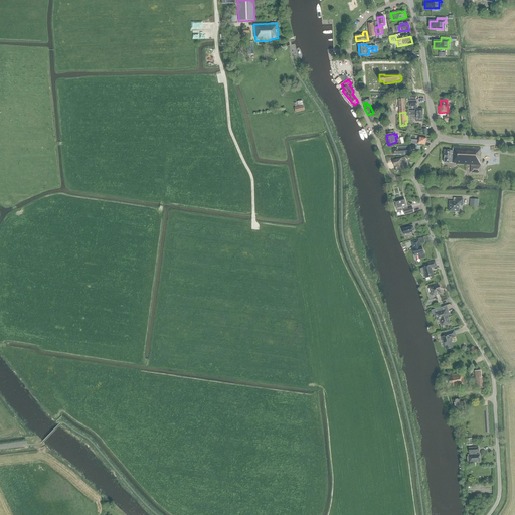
[(426,138),(418,136),(417,140),(414,140),(411,139),(410,143),(417,145),(417,144),(425,145),(426,138)]
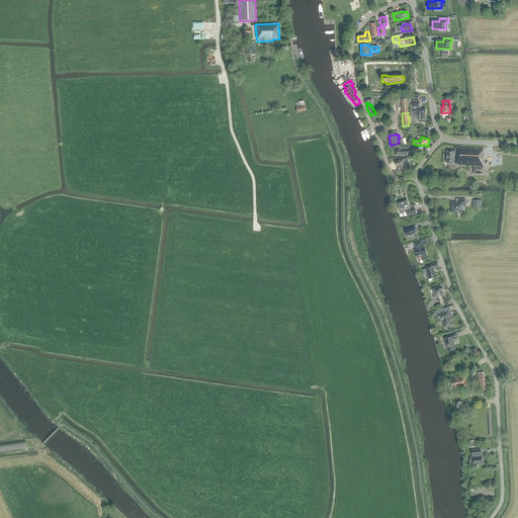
[(413,150),(413,147),(400,148),(401,150),(395,150),(395,156),(403,155),(403,157),(407,156),(407,155),(411,155),(411,150),(413,150)]
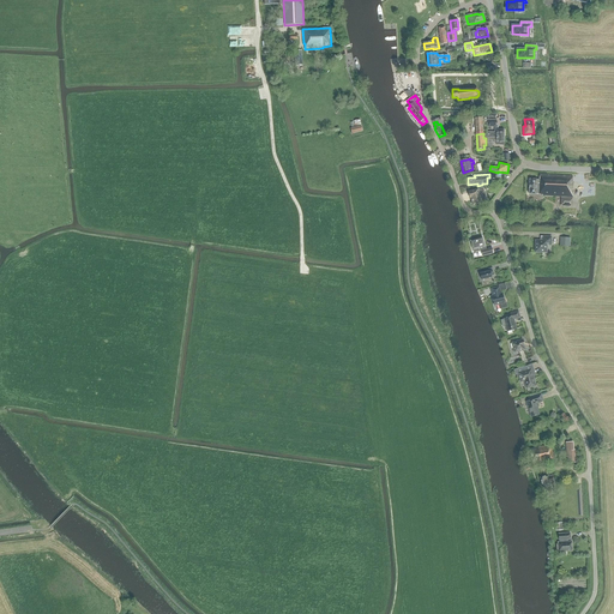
[(572,176),(539,175),(539,179),(529,179),(528,194),(536,194),(541,194),(541,197),(560,197),(560,205),(572,205),(573,181),(572,181),(572,176)]
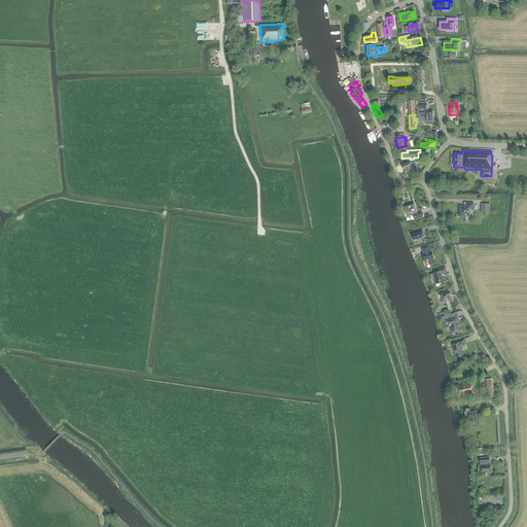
[(411,162),(402,165),(403,170),(405,170),(407,176),(411,174),(412,176),(415,175),(414,174),(418,173),(417,169),(415,170),(413,165),(415,164),(415,162),(414,162),(411,162)]
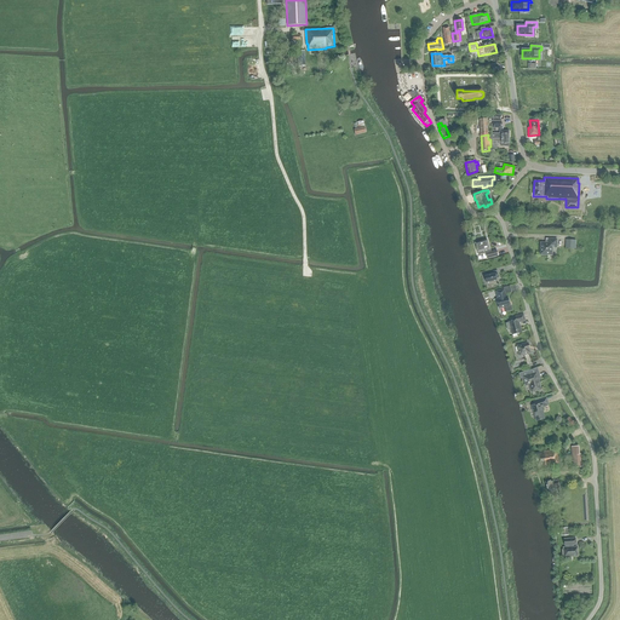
[(540,242),(540,254),(552,256),(552,247),(556,248),(557,240),(549,239),(547,244),(540,242)]
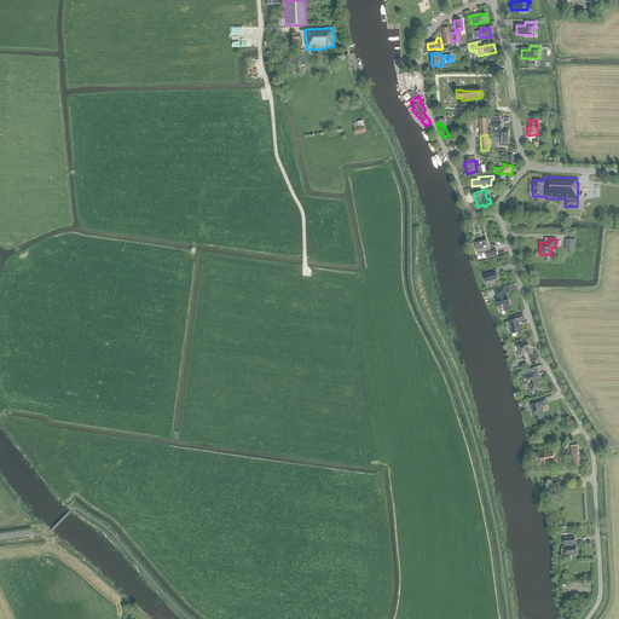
[(478,255),(484,254),(485,259),(497,256),(496,250),(489,253),(489,250),(489,249),(486,239),(474,243),(476,253),(478,255)]
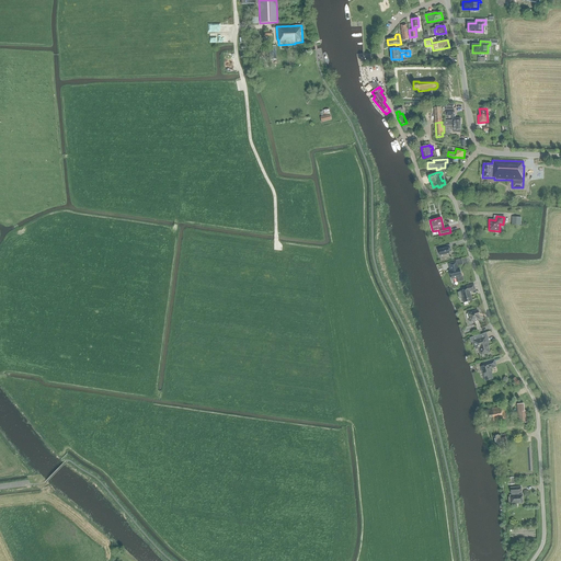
[(448,247),(438,250),(441,256),(449,253),(448,252),(450,252),(448,247)]
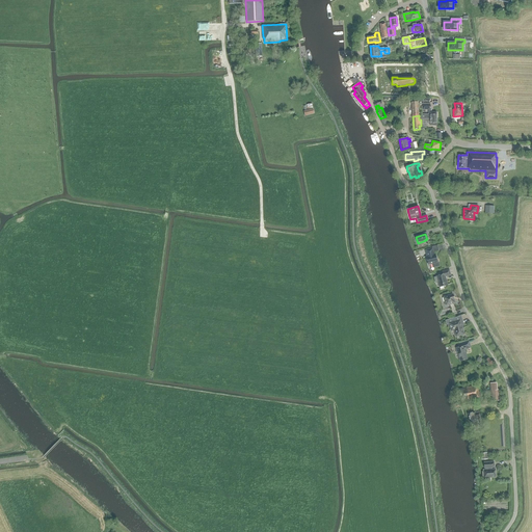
[(437,262),(435,255),(433,255),(432,248),(425,250),(427,257),(426,257),(428,265),(432,264),(433,268),(440,266),(439,262),(437,262)]
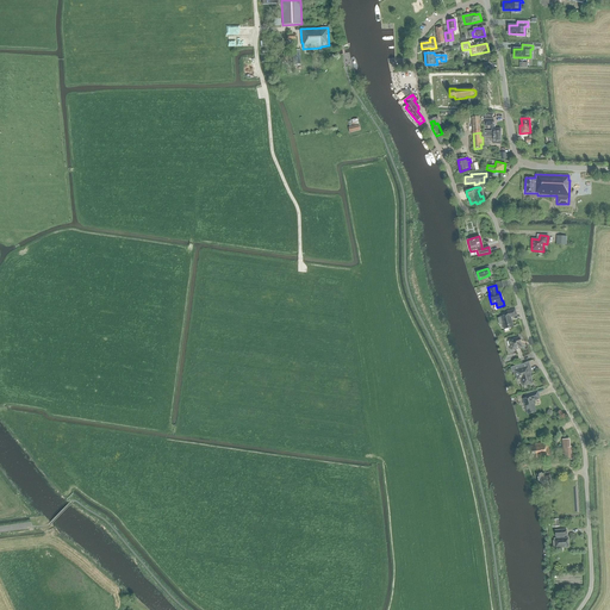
[(499,324),(502,323),(504,329),(512,327),(510,317),(517,316),(515,309),(506,311),(508,315),(500,317),(500,318),(498,318),(499,324)]
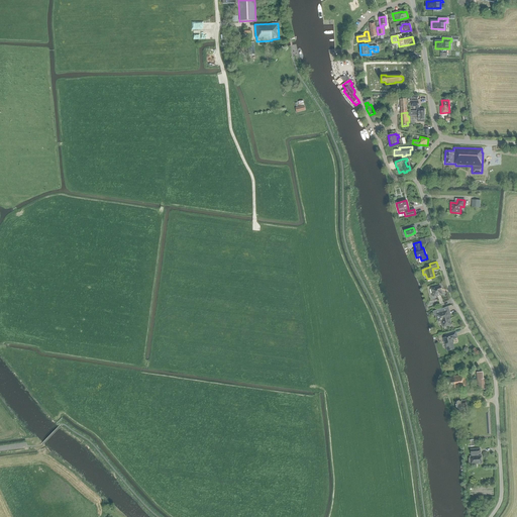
[(440,288),(439,286),(431,289),(429,290),(430,294),(432,293),(433,297),(441,295),(439,288),(440,288)]
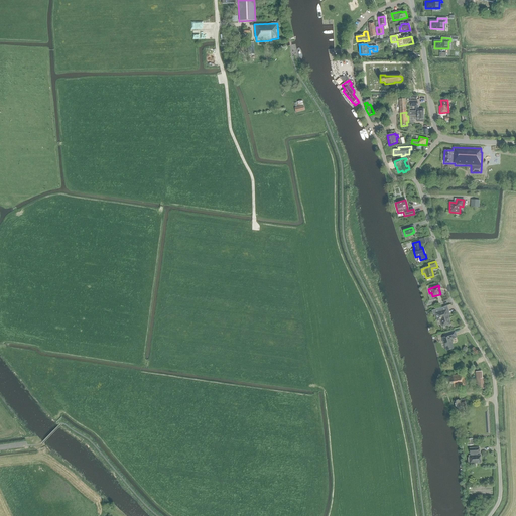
[(440,319),(442,327),(449,325),(445,310),(435,313),(437,320),(440,319)]
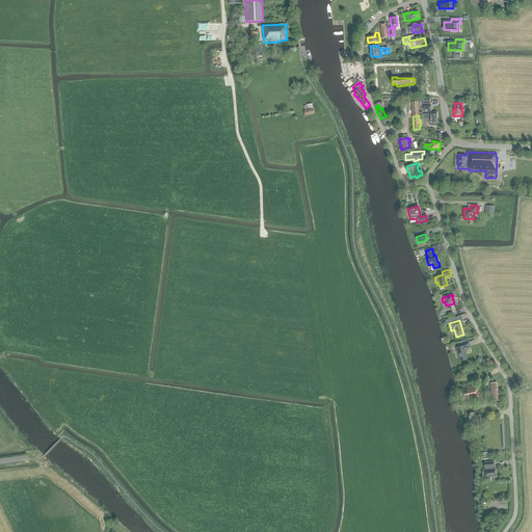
[(456,352),(457,352),(459,362),(467,360),(466,352),(464,349),(471,348),(469,341),(457,345),(458,347),(455,348),(456,352)]
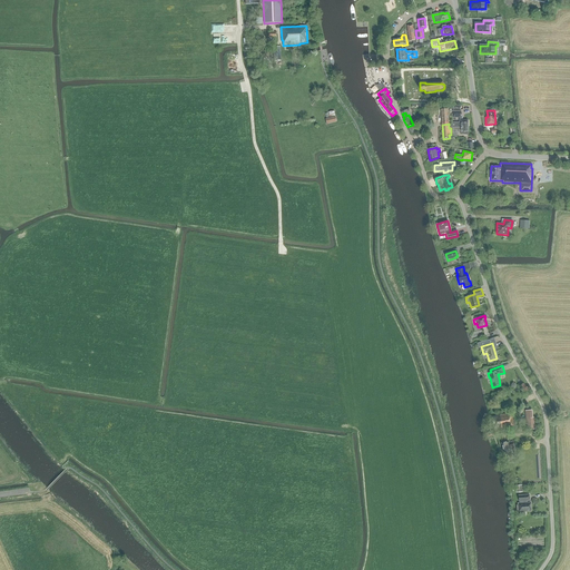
[(524,411),(527,430),(534,429),(533,418),(532,418),(531,410),(524,411)]
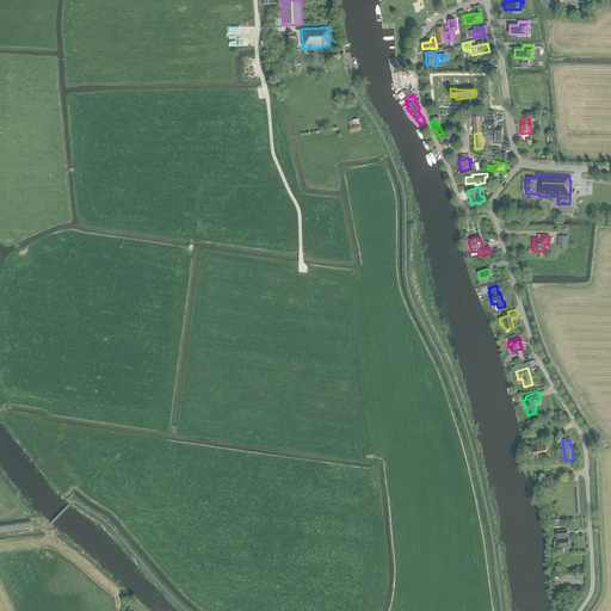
[(529,460),(542,457),(541,451),(549,450),(548,443),(534,445),(534,446),(526,448),(529,460)]
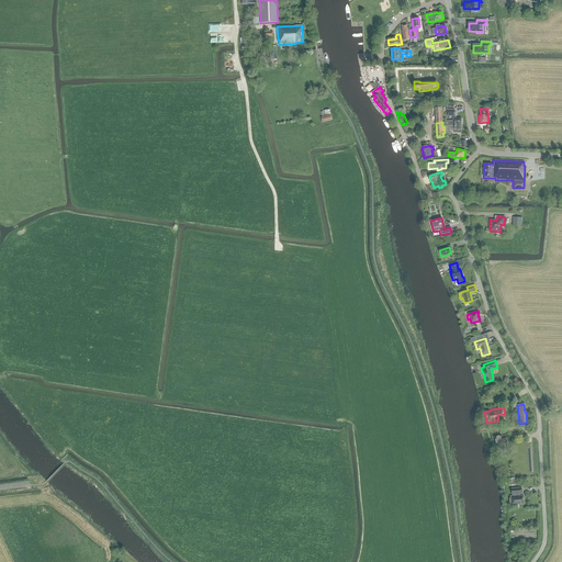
[(507,445),(507,444),(506,442),(507,442),(505,437),(504,436),(503,435),(502,435),(502,436),(501,435),(494,437),(496,446),(498,446),(499,450),(504,450),(504,449),(505,449),(506,448),(506,447),(507,447),(507,446),(507,445)]
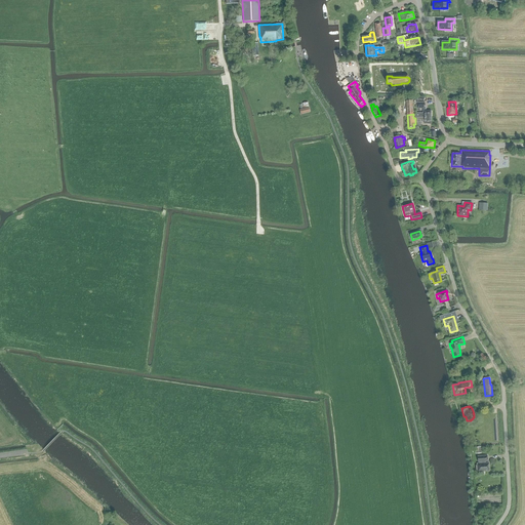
[(478,472),(489,471),(488,463),(485,463),(485,460),(487,460),(487,456),(478,456),(478,461),(479,463),(477,463),(477,466),(475,466),(476,471),(477,471),(478,472)]
